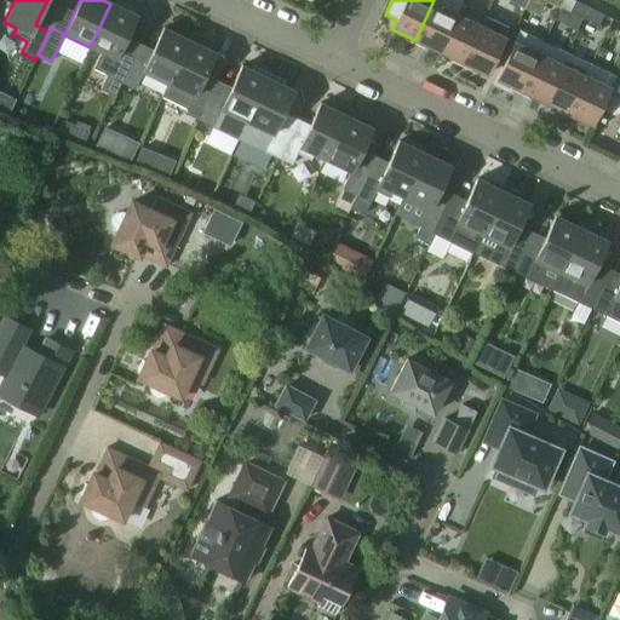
[(434,0),(415,40),(438,51),(457,15),(455,13),(463,0),(434,0)]
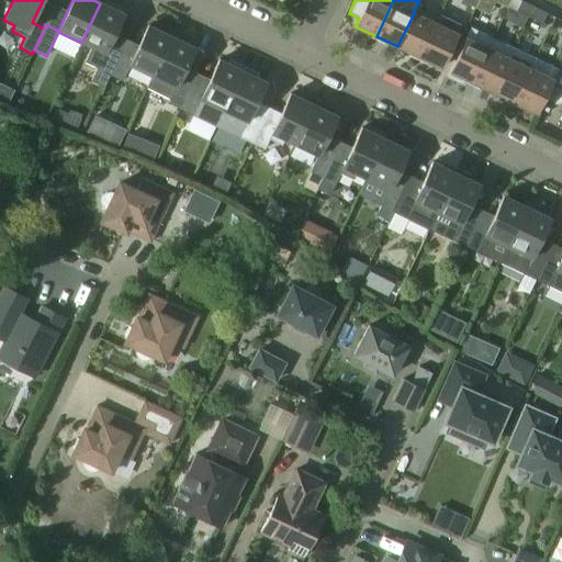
[(521,0),(517,10),(529,17),(535,7),(521,0)]
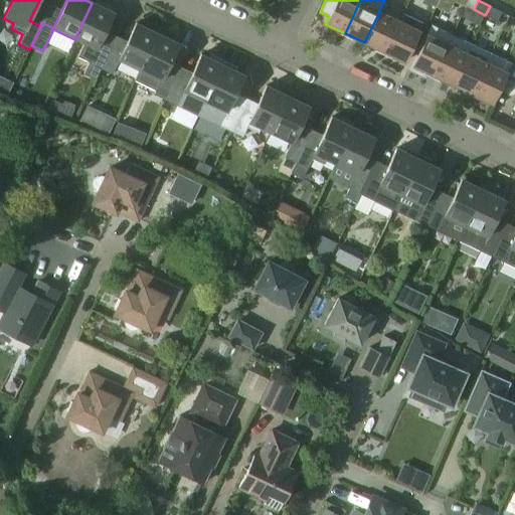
[(77,57),(89,63),(83,74),(95,80),(100,69),(111,46),(100,41),(113,13),(92,3),(74,39),(83,43),(77,57)]
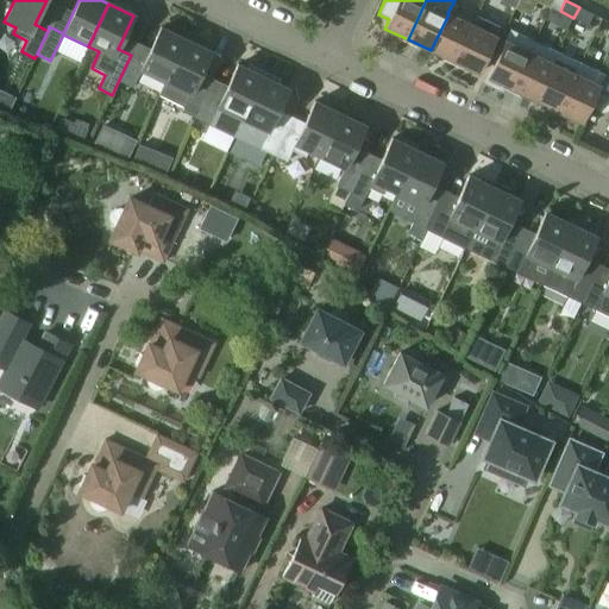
[(579,7),(573,18),(588,24),(592,13),(579,7)]
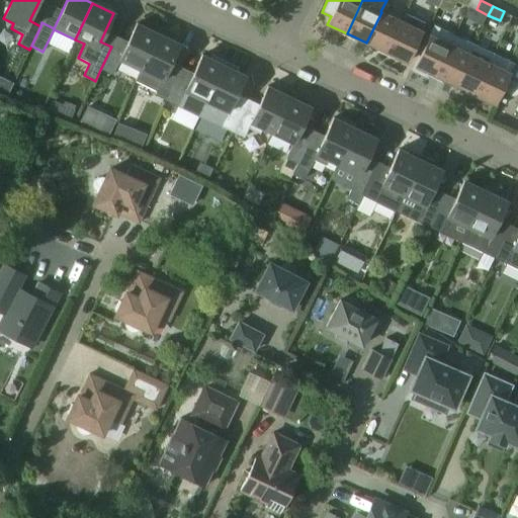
[(381,12),(366,42),(386,53),(402,21),(401,21),(381,12)]
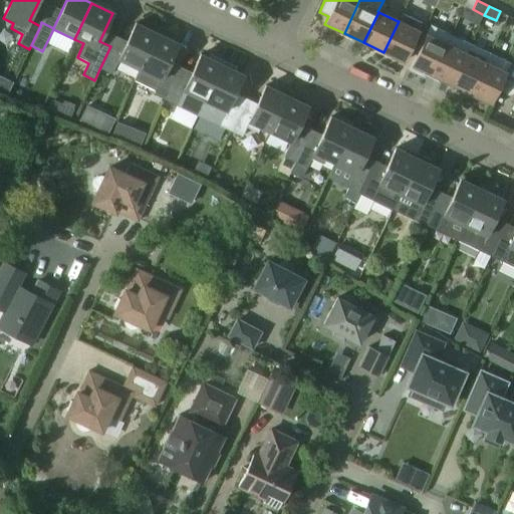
[(419,31),(419,30),(422,24),(402,14),(398,21),(399,21),(383,52),(404,61),(419,31)]
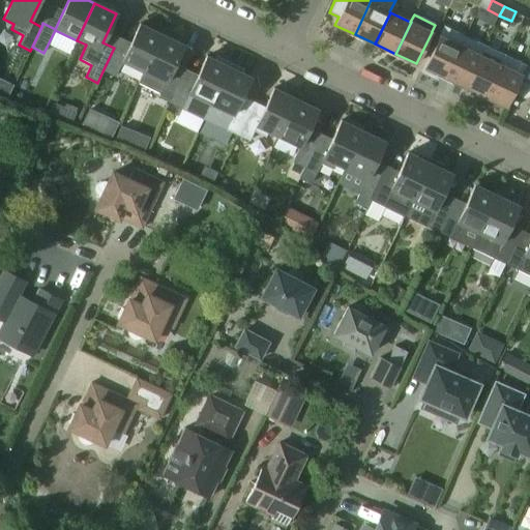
[(102,71),(115,77),(122,62),(143,71),(144,72),(162,35),(140,24),(126,53),(114,48),(102,71)]
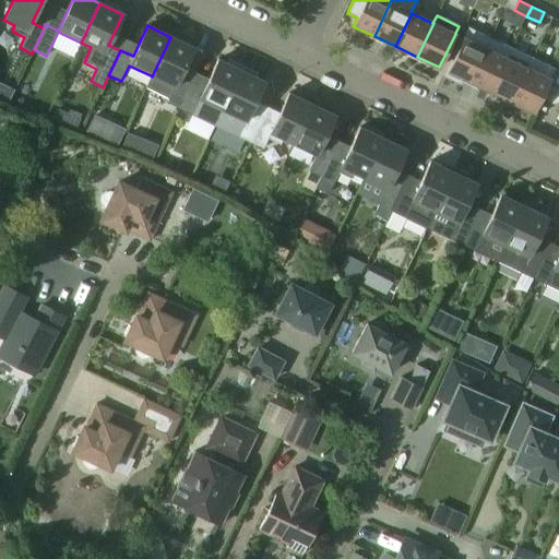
[(470,81),(486,48),(490,37),(467,26),(462,37),(463,37),(448,71),(470,81)]
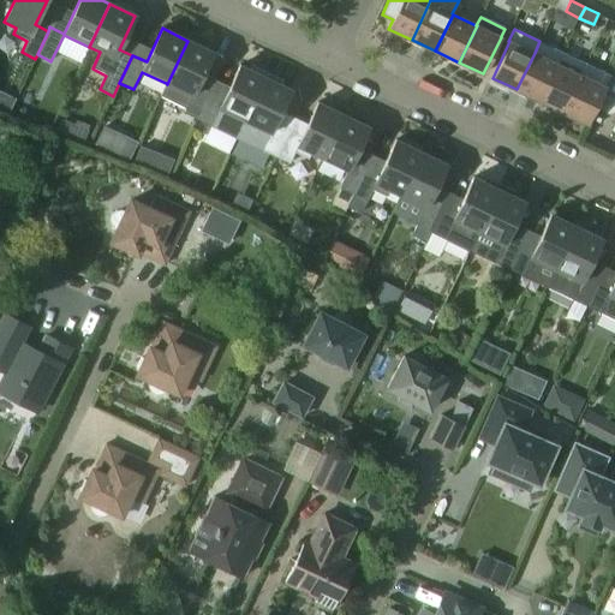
[(160,96),(186,108),(184,113),(197,120),(210,93),(197,87),(213,53),(187,41),(167,84),(166,83),(160,96)]
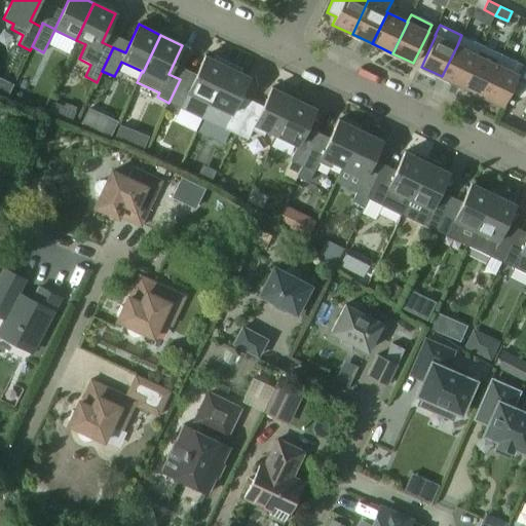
[(457,45),(442,76),(461,86),(482,45),(461,35),(457,45)]
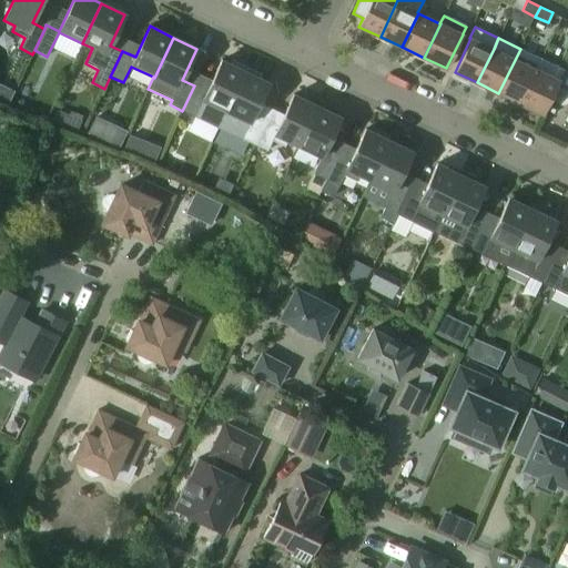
[(520,49),(498,93),(520,103),(541,59),(520,49)]
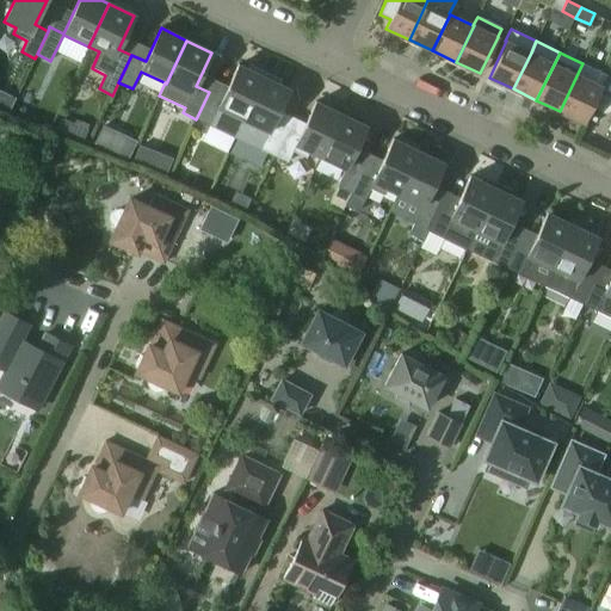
[(584,123),(591,107),(598,92),(602,86),(604,79),(606,75),(582,63),(560,111),(584,123)]
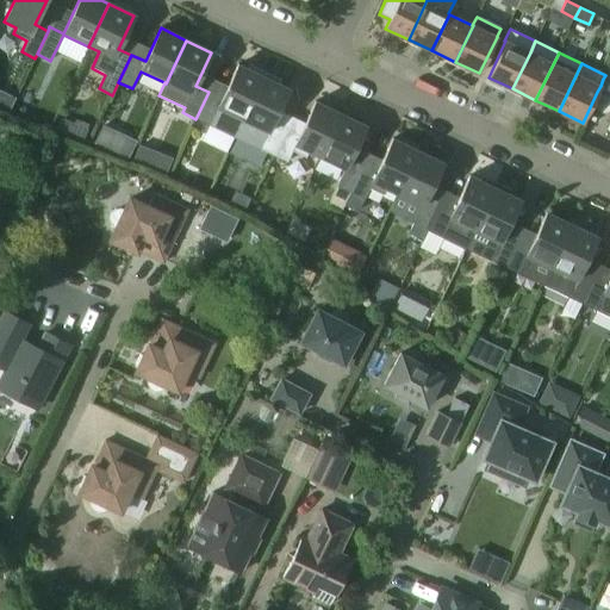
[(243,120),(266,73),(250,66),(249,69),(238,64),(222,98),(209,92),(195,119),(210,125),(234,138),(243,120)]
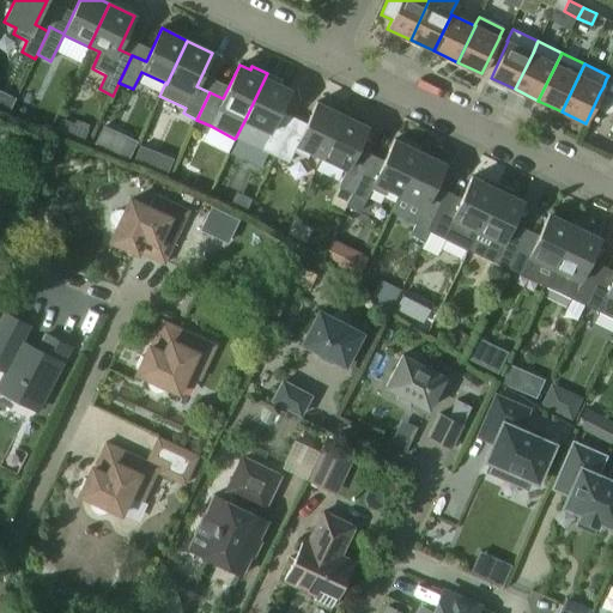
[(274,157),(287,129),(274,123),(290,90),(280,84),(281,80),(267,73),(244,121),(235,139),(261,150),(274,157)]
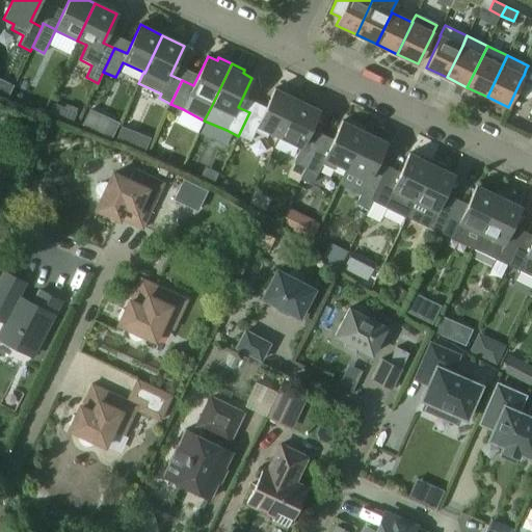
[(524,75),(521,80),(530,85),(531,80),(531,72),(526,69),(524,75)]
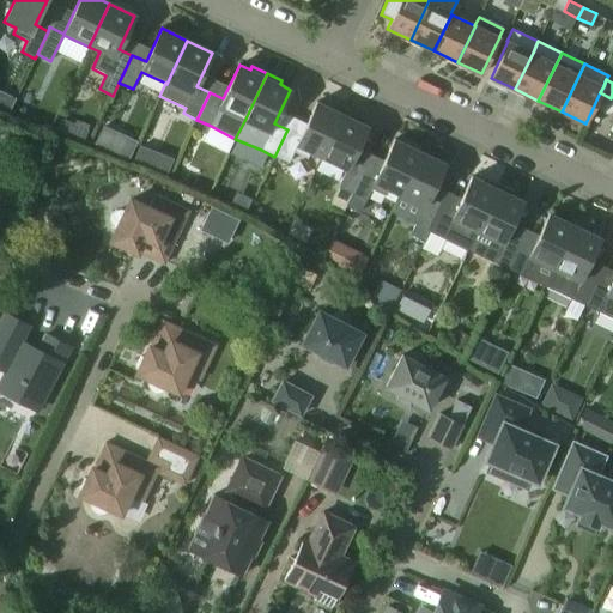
[(600,92),(593,108),(606,114),(611,113),(612,105),(612,99),(611,99),(611,98),(600,92)]
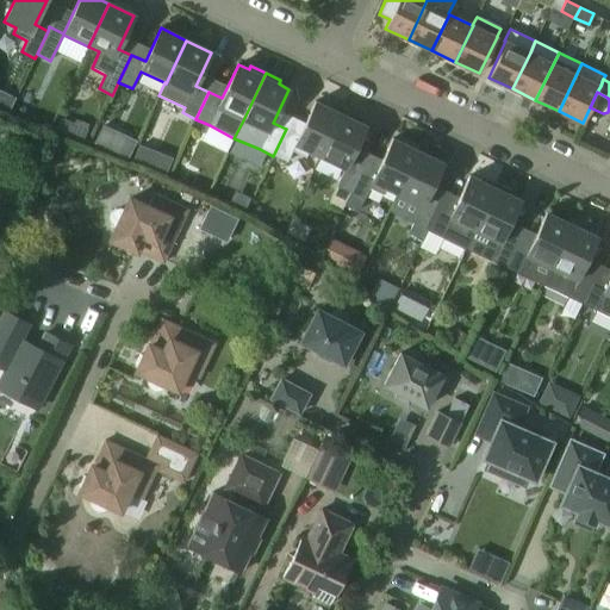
[(286,129),(273,156),(287,162),(292,151),(306,157),(309,151),(319,157),(341,113),(316,101),(299,135),(286,129)]
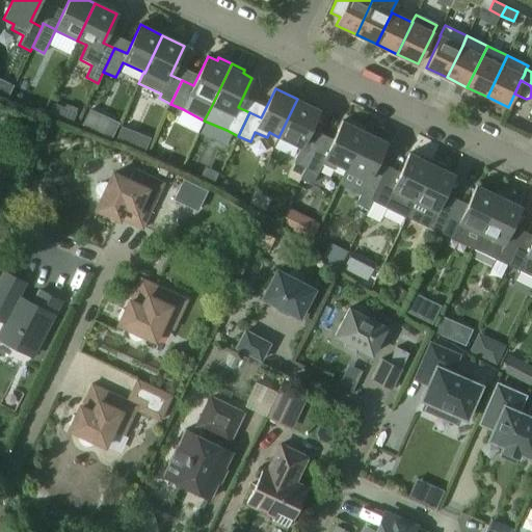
[(306,168),(317,144),(306,139),(319,110),(297,99),(278,137),(300,148),(294,162),(306,168)]
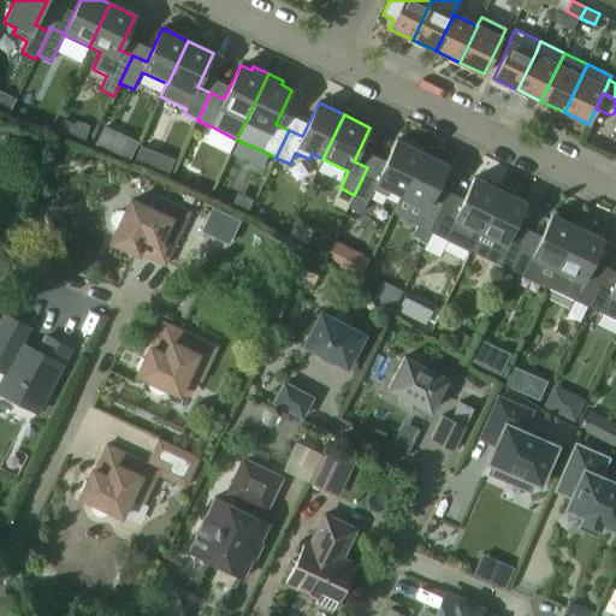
[(69,137),(73,125),(59,119),(55,131),(69,137)]
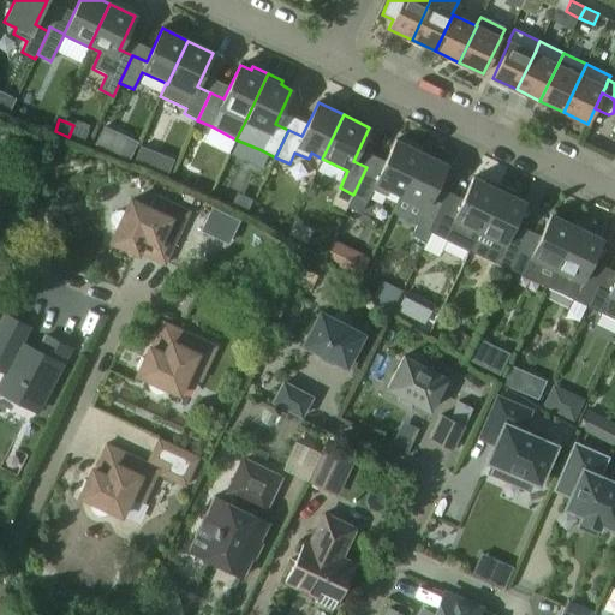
[(127,161),(136,143),(103,129),(95,145),(127,161)]
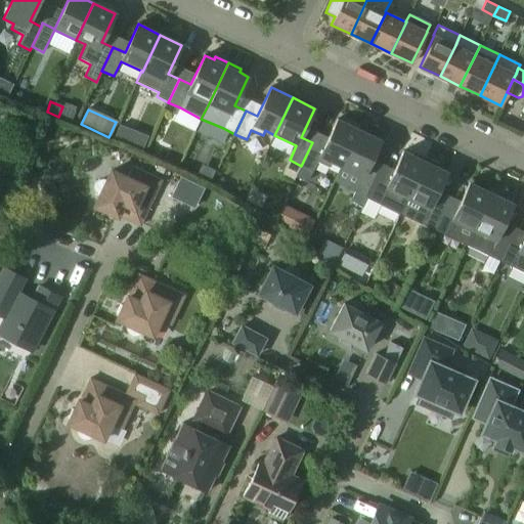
[(312,142),(301,166),(313,171),(317,162),(330,167),(332,162),(341,167),(359,129),(338,119),(323,147),(312,142)]
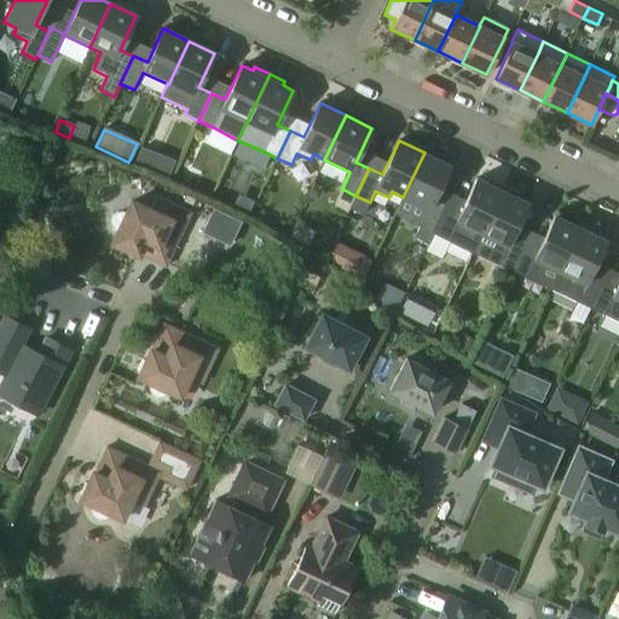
[(134,163),(168,177),(174,162),(140,149),(134,163)]
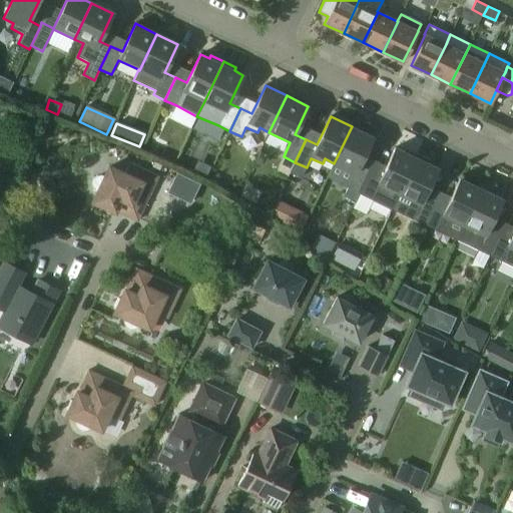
[(352,126),(334,163),(355,173),(348,188),(359,194),(371,170),(360,165),(373,137),(352,126)]
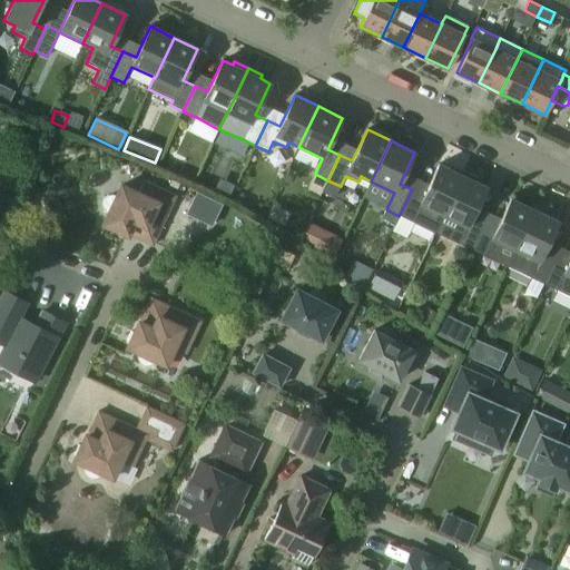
[(412,189),(399,216),(435,233),(464,172),(451,165),(449,168),(439,164),(424,195),(412,189)]
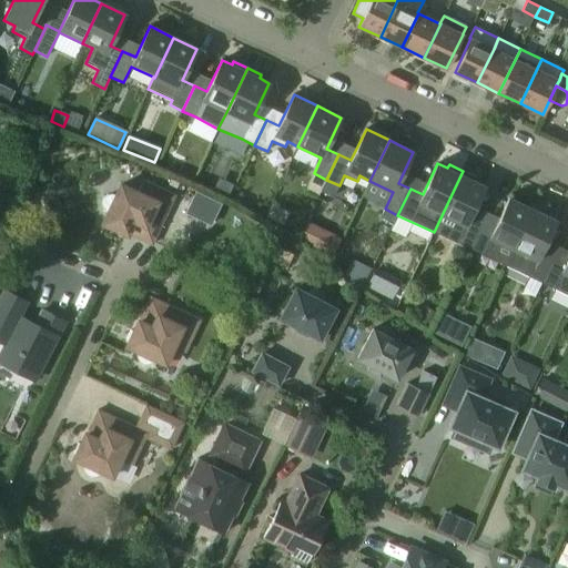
[(463,171),(434,232),(457,243),(457,242),(470,249),(483,223),(469,216),(485,185),(475,181),(477,178),(463,171)]
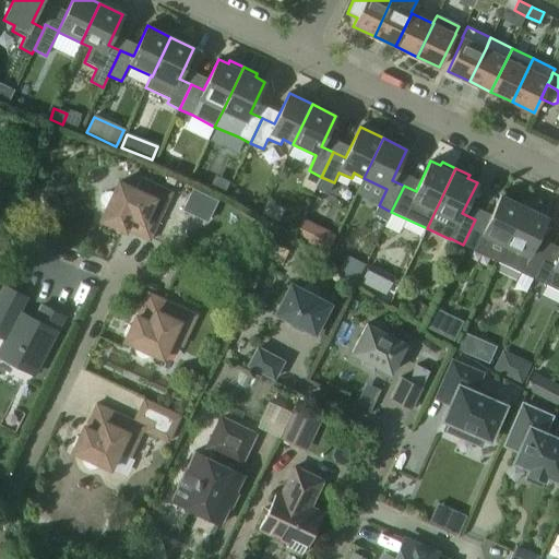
[(329,193),(334,182),(321,177),(316,188),(329,193)]
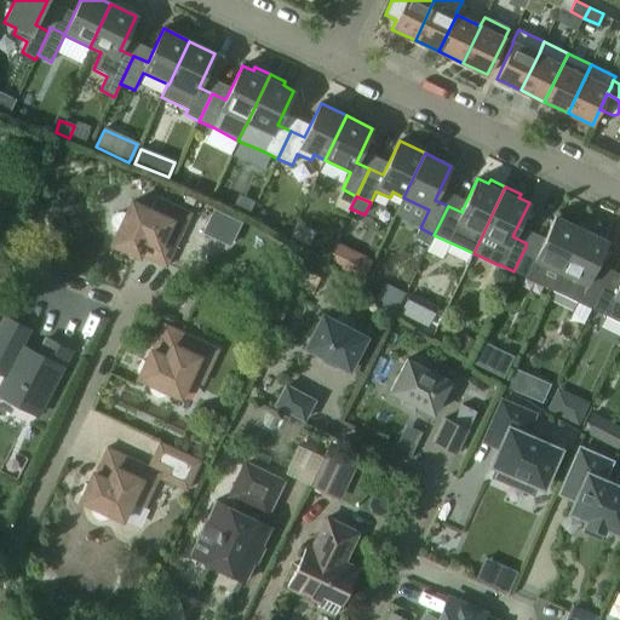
[(166,268),(191,214),(156,197),(150,211),(132,202),(127,213),(125,212),(122,212),(120,212),(118,213),(115,214),(114,216),(113,218),(112,220),(112,223),(112,225),(113,228),(114,230),(115,231),(118,233),(113,245),(139,257),(139,256),(166,268)]
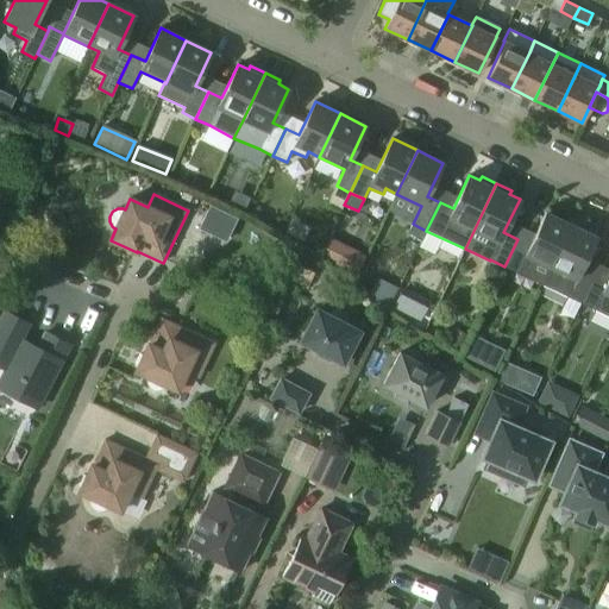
[(199,228),(226,240),(237,218),(209,206),(199,228)]
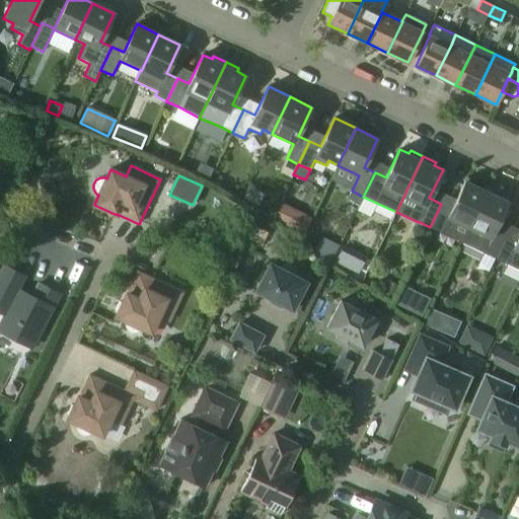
[(441,204),(430,227),(442,233),(444,230),(464,239),(469,228),(487,191),(465,180),(452,209),(441,204)]
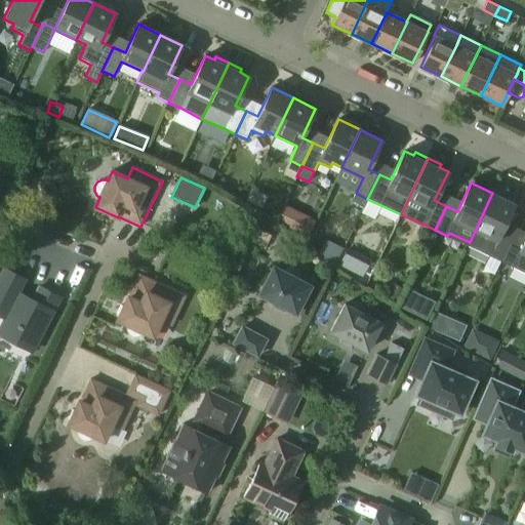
[(470,242),(468,246),(498,261),(500,263),(513,238),(500,232),(515,203),(492,193),(475,231),(470,242)]
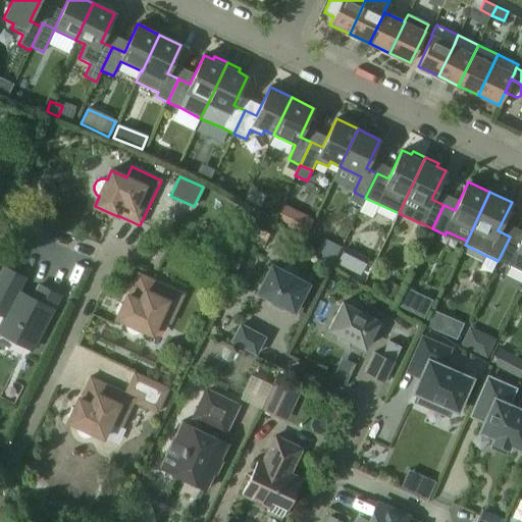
[(306,236),(313,221),(281,206),(275,220),(306,236)]
